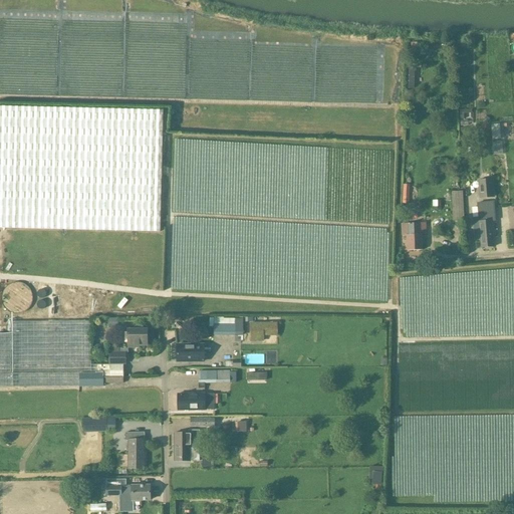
[(164,110),(0,105),(0,227),(161,232),(164,110)]
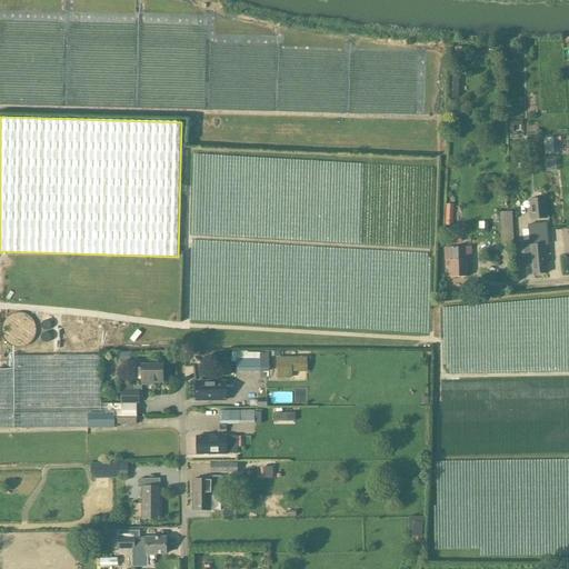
[(545,137),(546,153),(555,152),(555,137),(545,137)]
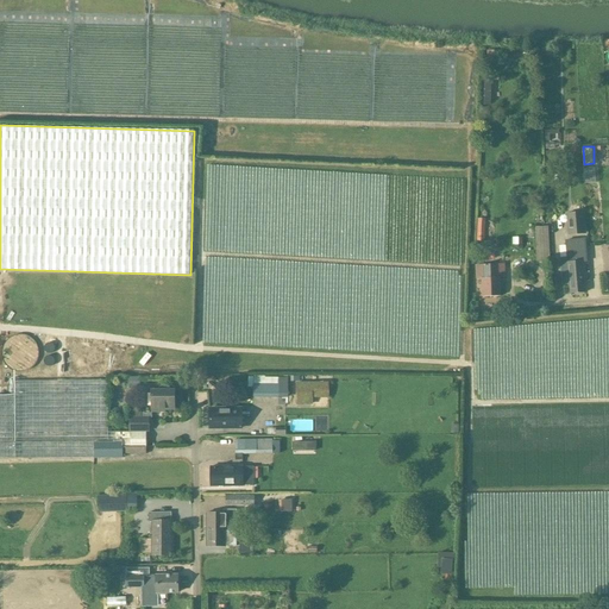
[(584,233),(583,213),(566,214),(567,236),(584,233)]
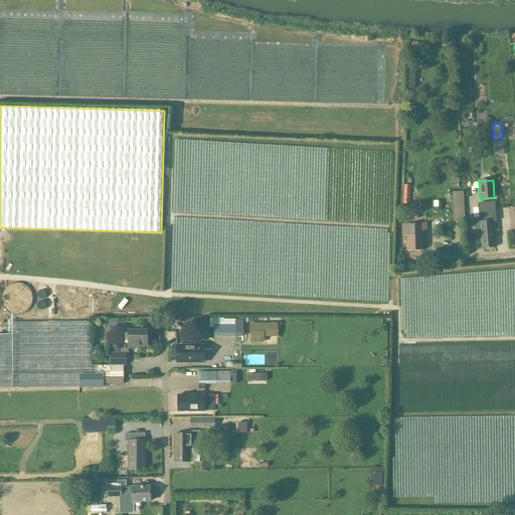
[(452,191),(453,220),(465,220),(464,191),(452,191)]
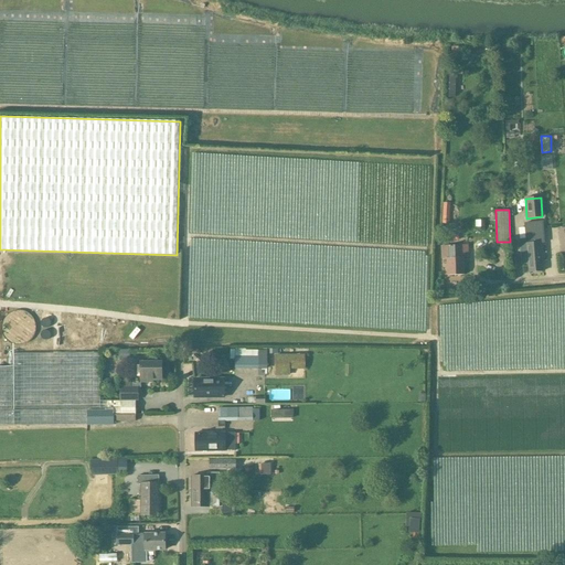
[(528,244),(529,264),(530,272),(543,270),(541,243),(537,243),(537,237),(528,238),(528,244)]
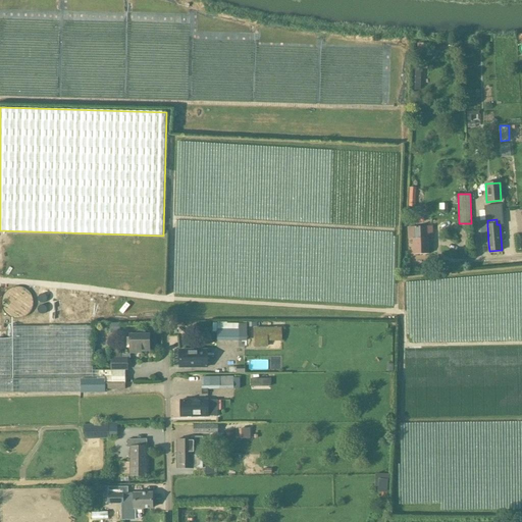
[(429,254),(428,238),(426,238),(426,226),(415,226),(415,239),(413,239),(414,254),(429,254)]
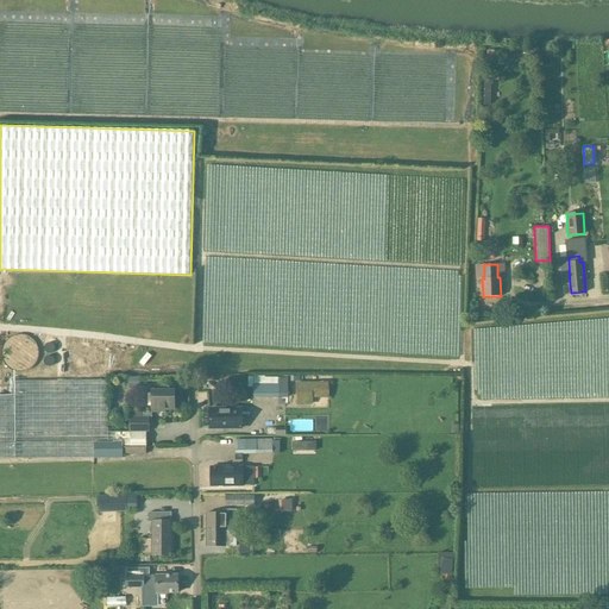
[(41,356),(41,352),(41,349),(39,345),(37,341),(33,338),(31,337),(27,334),(24,333),(20,333),(14,336),(11,337),(8,339),(6,343),(5,345),(4,349),(4,353),(4,357),(5,360),(7,363),(10,366),(12,369),(16,370),(19,371),(23,371),(26,370),(30,369),(32,368),(35,365),(38,362),(39,359),(41,356)]
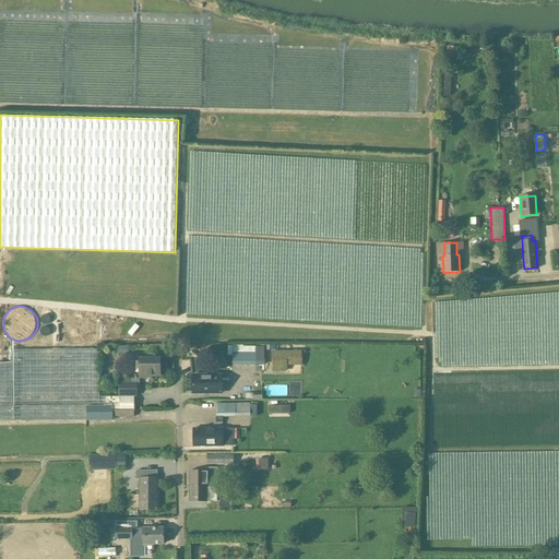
[(0,421),(86,420),(113,420),(113,417),(134,417),(134,396),(137,396),(137,383),(129,383),(129,377),(118,377),(119,383),(119,396),(99,397),(99,348),(13,349),(14,363),(0,363),(0,421)]
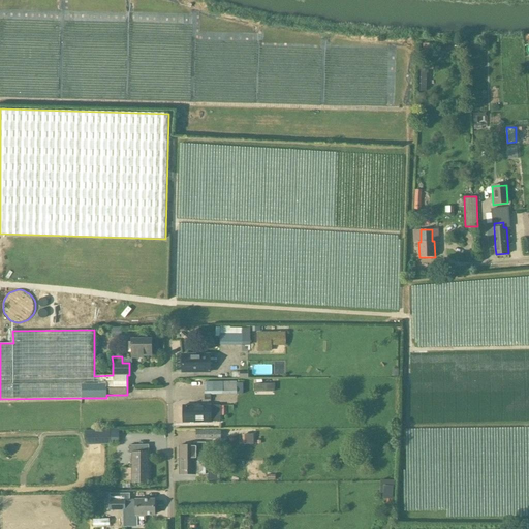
[(250,332),(242,332),(242,334),(242,337),(242,345),(250,345),(250,332)]
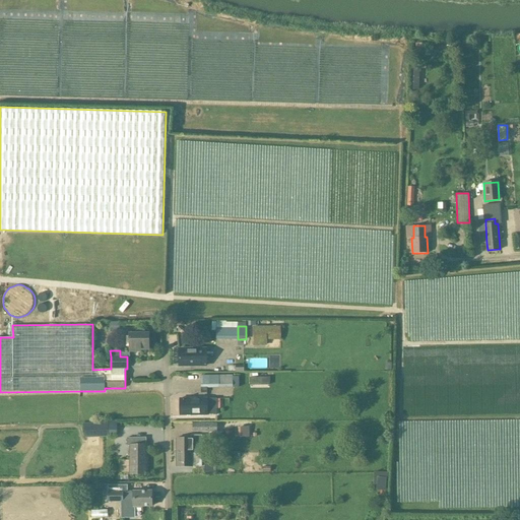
[(275,339),(275,327),(254,327),(254,344),(262,344),(262,342),(266,342),(266,339),(275,339)]
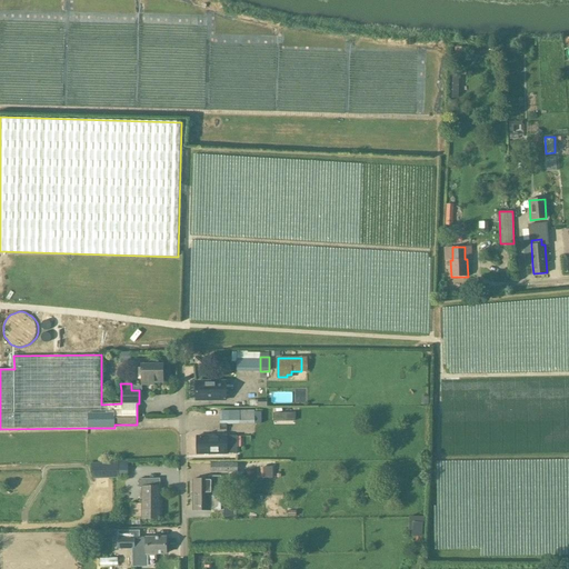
[(163,382),(162,365),(141,366),(141,382),(163,382)]
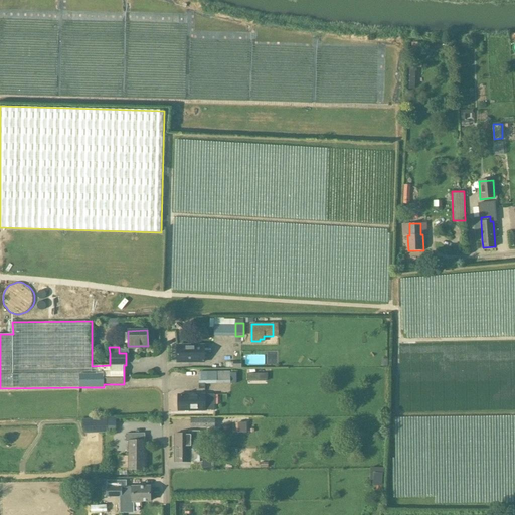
[(205,361),(205,346),(177,346),(178,362),(205,361)]
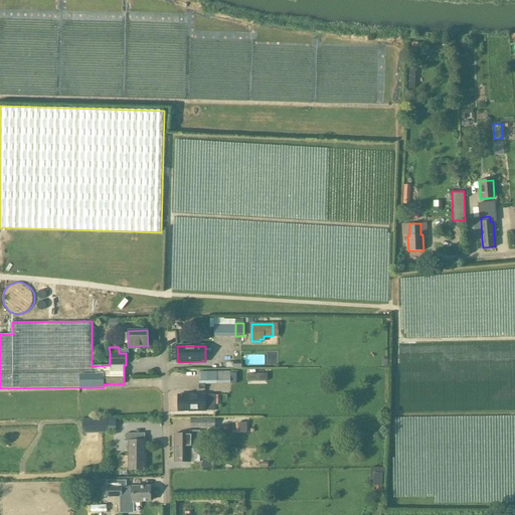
[(200,383),(216,383),(216,372),(200,372),(200,383)]
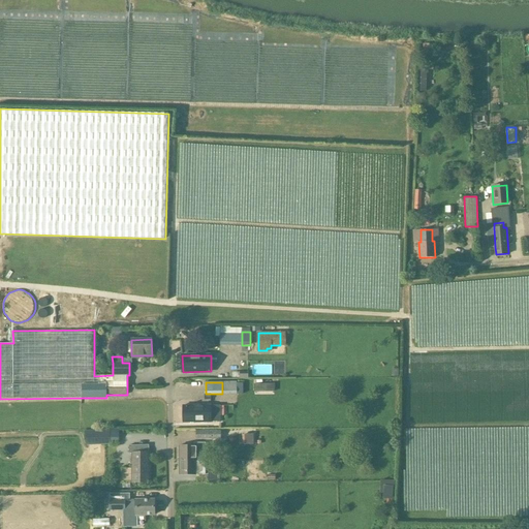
[(220,405),(183,406),(184,423),(220,422),(220,405)]
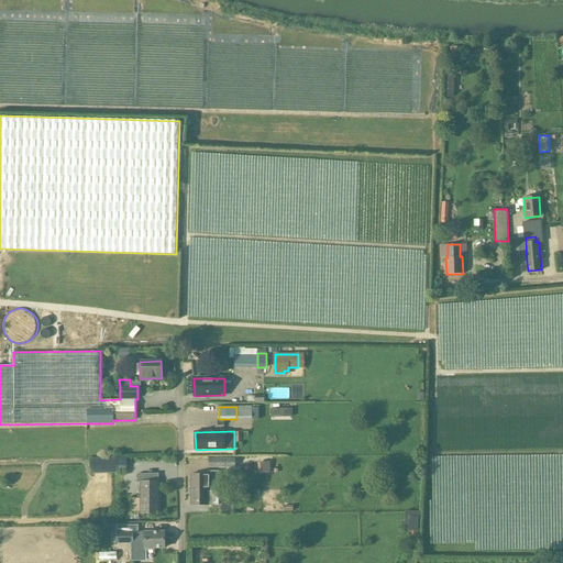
[(92,457),(92,472),(128,471),(127,456),(92,457)]
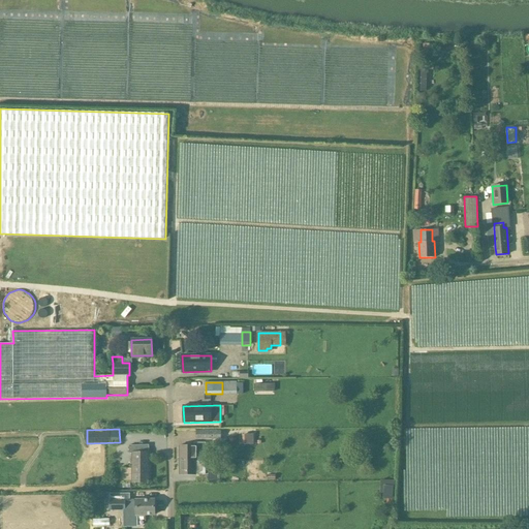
[(196,430),(196,439),(221,439),(221,430),(196,430)]
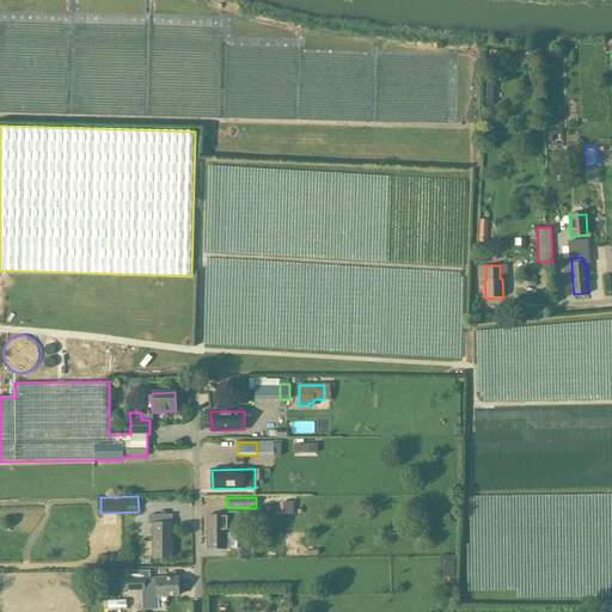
[(283,513),(294,512),(294,501),(283,501),(283,513)]
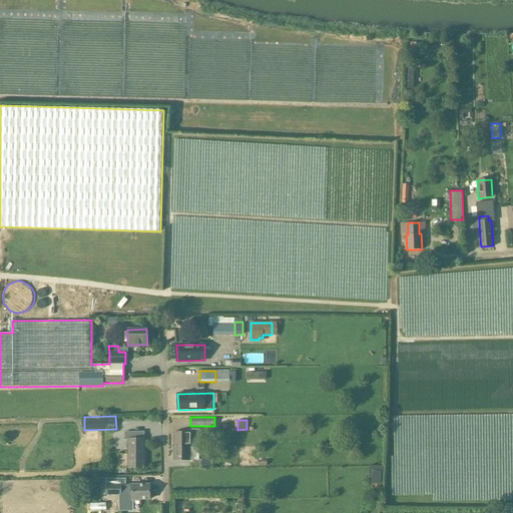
[(174,432),(174,441),(183,441),(183,445),(190,445),(190,447),(199,447),(199,429),(189,429),(189,432),(174,432)]
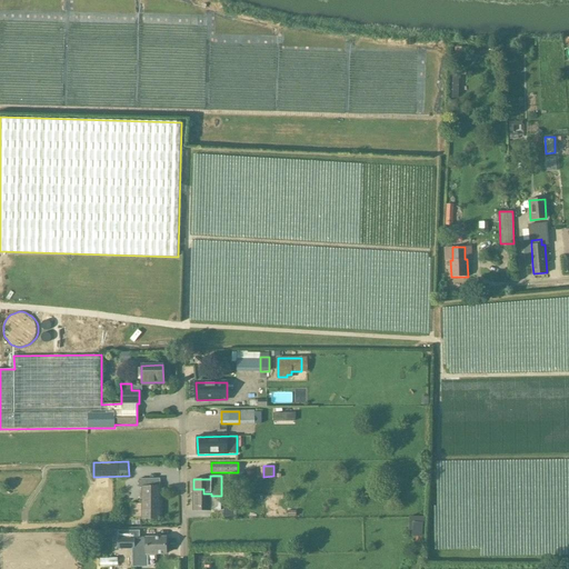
[(142,488),(142,510),(142,518),(160,518),(160,486),(152,486),(152,478),(139,479),(139,488),(142,488)]
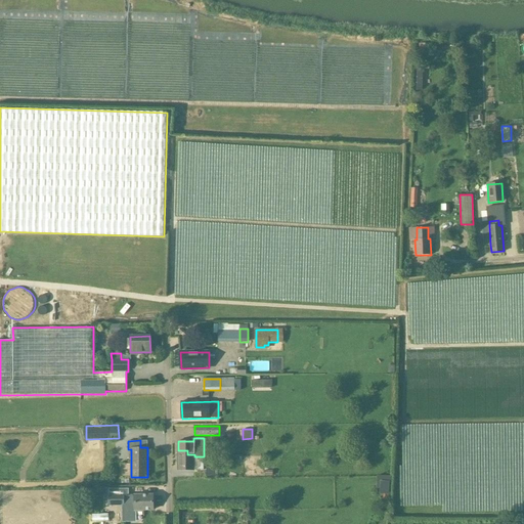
[(187,450),(178,450),(179,470),(194,470),(194,456),(194,454),(187,454),(187,450)]
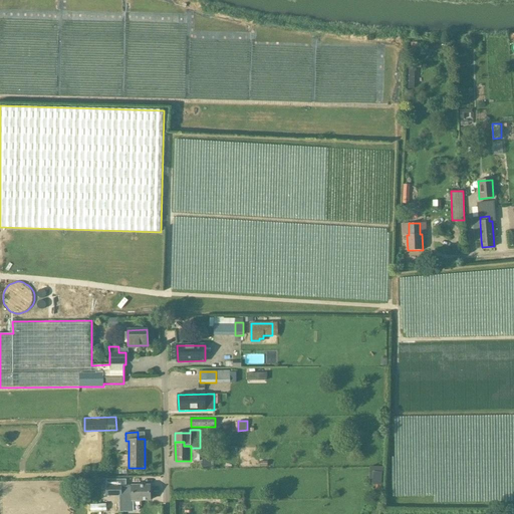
[(371,466),(370,483),(382,483),(383,466),(371,466)]
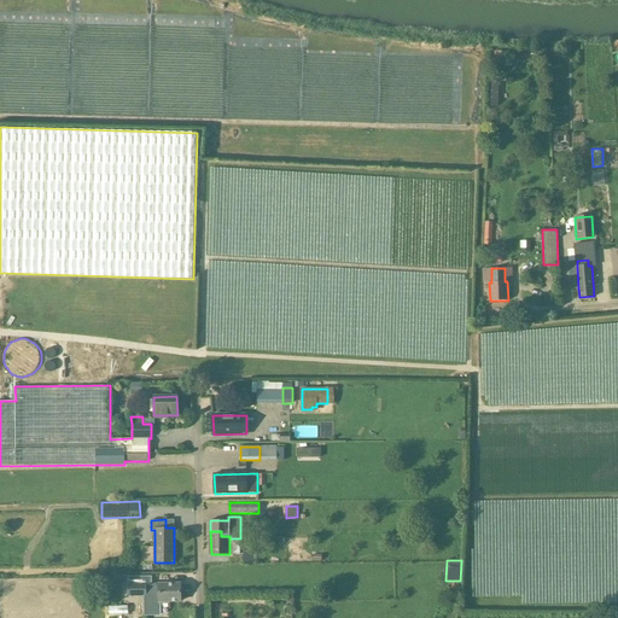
[(181,601),(181,584),(159,584),(152,584),(151,577),(129,578),(129,596),(145,595),(145,616),(161,614),(161,604),(169,604),(169,602),(181,601)]
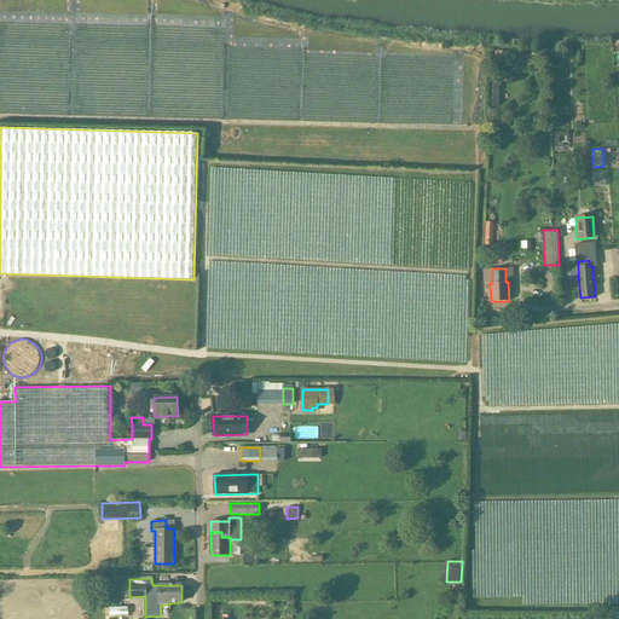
[(105,579),(103,579),(87,579),(87,589),(103,589),(106,589),(105,579)]
